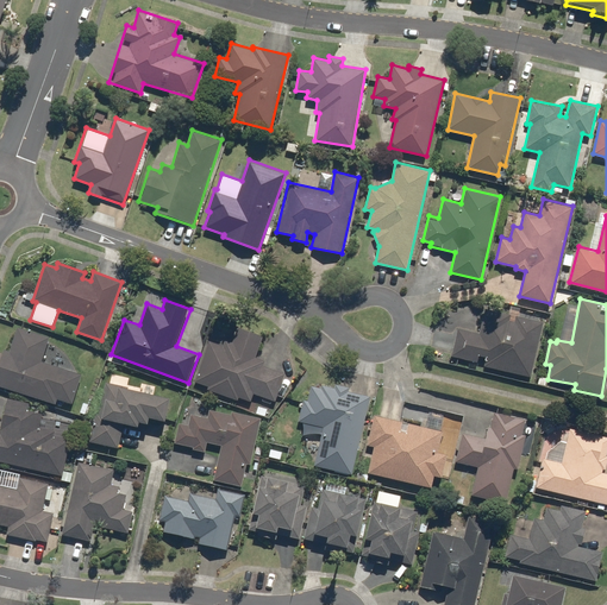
[(483,365),(531,377),(544,321),(515,314),(515,319),(483,310),(479,332),(457,327),(450,355),(483,364),(483,365)]
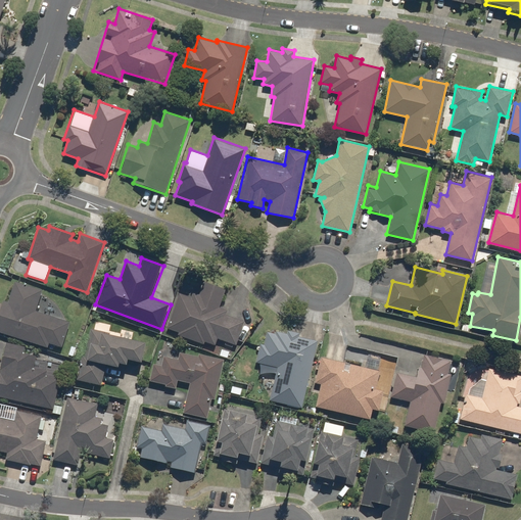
[(2,299),(0,305),(0,331),(47,346),(49,342),(61,346),(69,321),(36,310),(42,289),(14,281),(8,301),(2,299)]
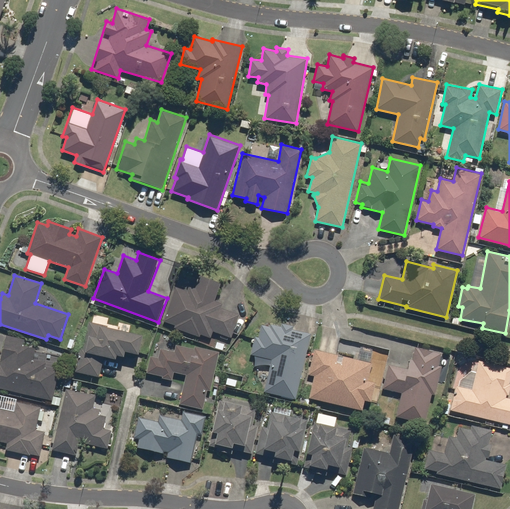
[(175,286),(163,320),(174,325),(173,326),(200,336),(200,334),(210,337),(213,330),(231,337),(240,313),(221,306),(222,302),(214,299),(221,282),(199,275),(195,287),(189,285),(187,290),(175,286)]
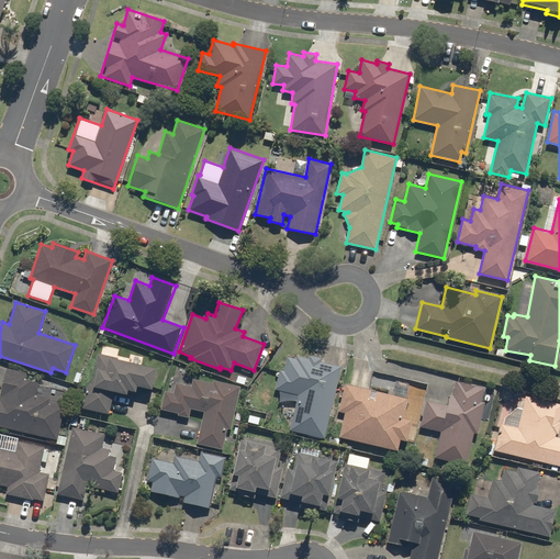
[(93,351),(80,407),(109,414),(114,393),(124,395),(125,391),(134,393),(135,388),(149,391),(155,369),(116,359),(116,357),(93,351)]
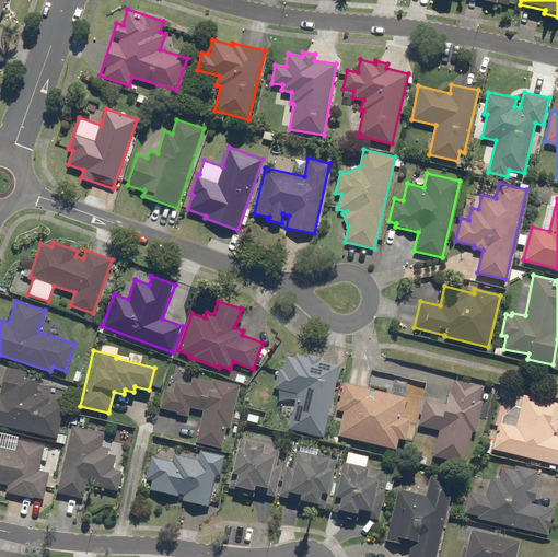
[(288,428),(323,436),(340,364),(321,360),(322,356),(307,352),(307,357),(295,354),(294,356),(286,354),(282,368),(279,368),(274,387),(297,393),(288,428)]
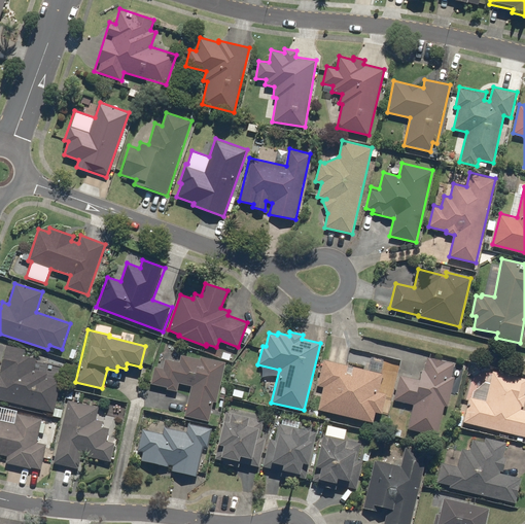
[(0,398),(54,412),(61,380),(46,377),(47,372),(34,369),(37,357),(25,355),(26,349),(5,344),(0,364),(0,398)]
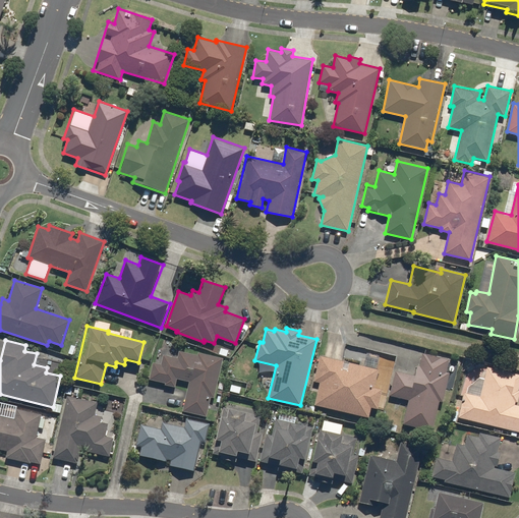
[(214,397),(223,357),(197,351),(196,354),(178,350),(177,357),(163,354),(161,362),(153,361),(149,379),(165,383),(165,384),(175,386),(176,378),(188,381),(182,410),(207,416),(211,397),(214,397)]
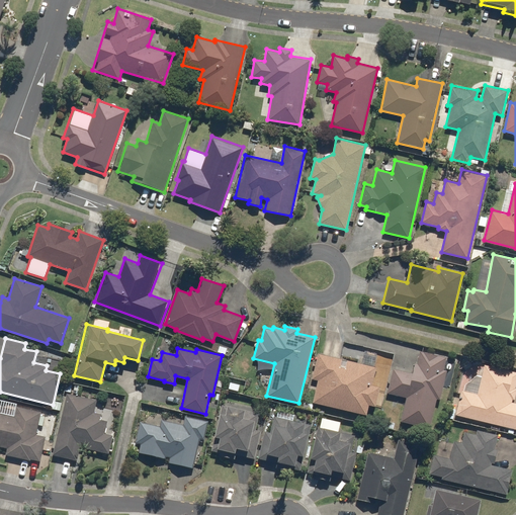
[(400,422),(429,429),(437,399),(440,399),(447,369),(444,368),(447,356),(418,349),(413,371),(393,366),(387,392),(406,397),(400,422)]
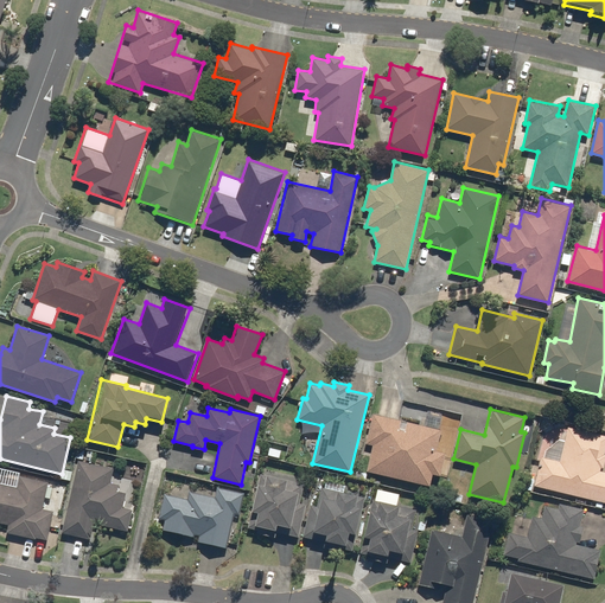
[(441,429),(373,412),(365,443),(371,444),(365,472),(428,486),(431,474),(439,476),(445,451),(437,450),(441,429)]
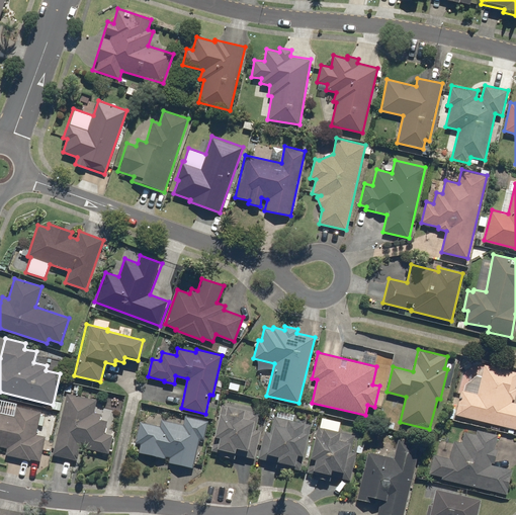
[(460,388),(454,414),(515,429),(515,401),(513,401),(515,391),(515,371),(484,363),(477,392),(460,388)]
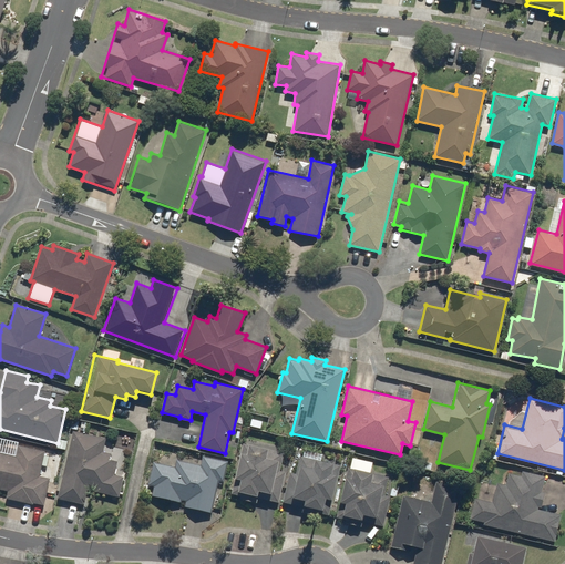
[(73,430),(57,496),(84,503),(88,489),(119,496),(124,475),(115,473),(119,460),(111,458),(113,452),(103,450),(106,438),(73,430)]
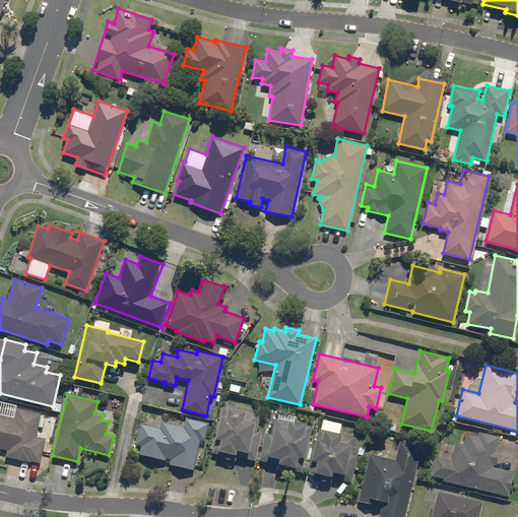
[(214,440),(211,451),(220,453),(219,458),(236,461),(237,457),(255,461),(262,430),(258,429),(261,414),(221,405),(219,416),(217,415),(212,440),(214,440)]
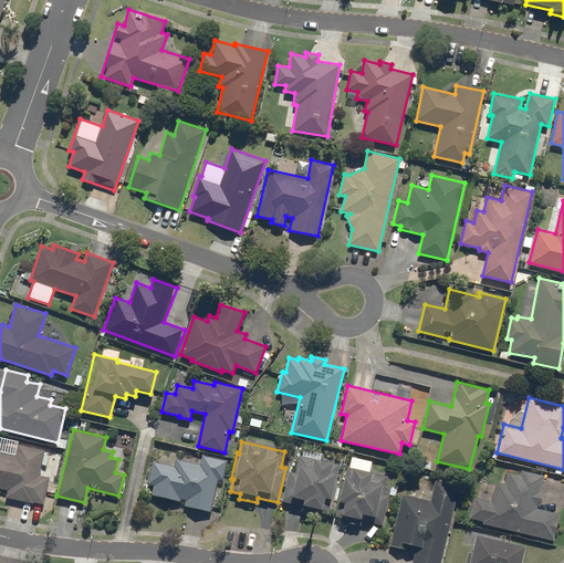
[(6,497),(44,506),(51,476),(40,473),(45,449),(18,442),(16,454),(0,449),(0,488),(7,490),(6,497)]
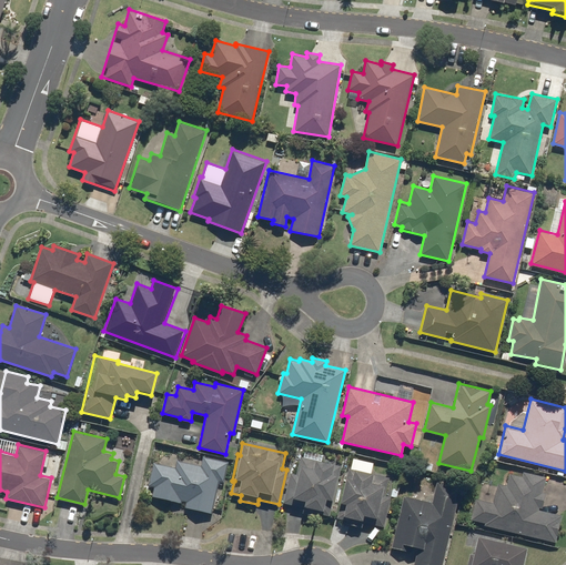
[(326,525),(342,465),(323,461),(325,453),(305,449),(304,456),(301,455),(296,473),(290,472),(282,503),(303,508),(302,514),(326,525)]
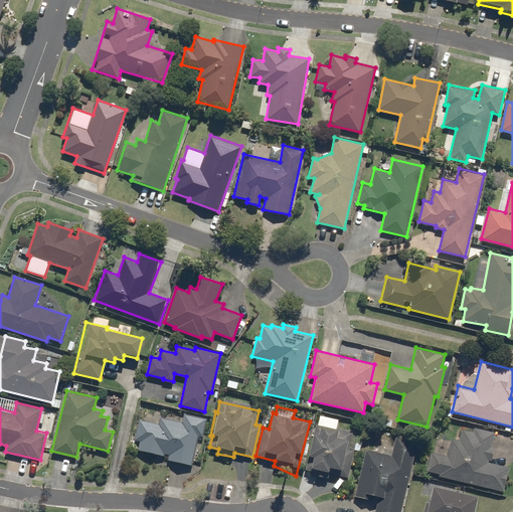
[(203,437),(208,417),(185,412),(183,420),(160,415),(159,422),(139,418),(134,440),(139,441),(137,450),(168,457),(167,460),(192,465),(198,436),(203,437)]
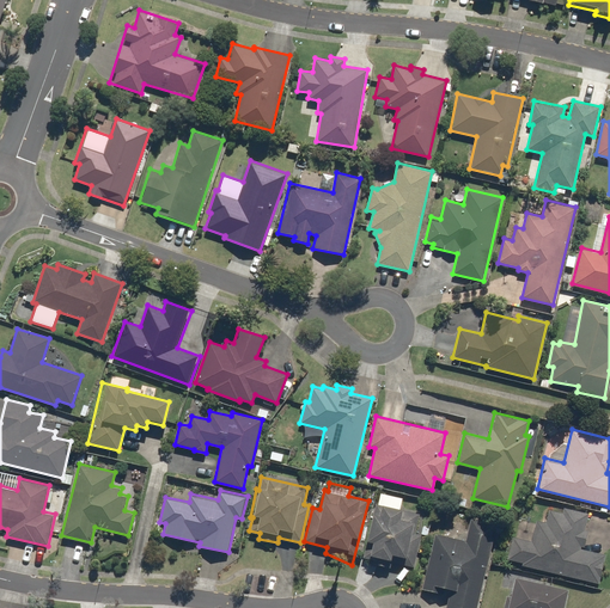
[(377,491),(361,557),(370,566),(368,569),(389,566),(390,562),(414,567),(422,533),(415,532),(420,513),(400,508),(403,497),(377,491)]
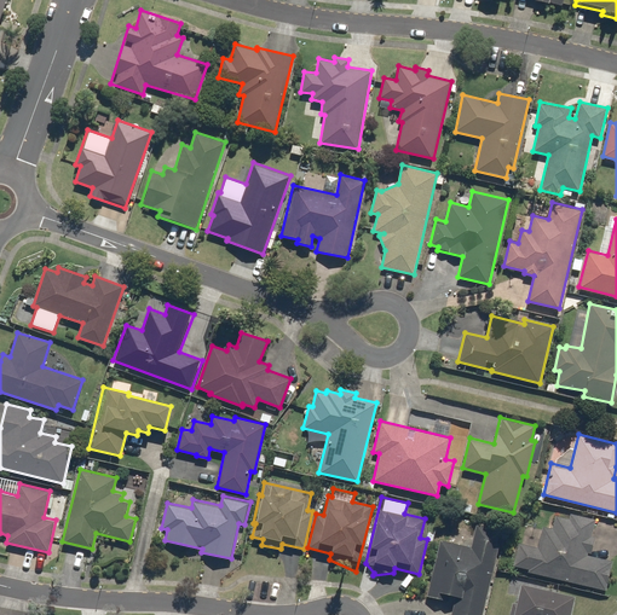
[(512,568),(606,591),(613,561),(590,555),(595,535),(592,535),(595,517),(571,512),(569,517),(555,514),(552,527),(542,524),(537,546),(519,541),(512,568)]
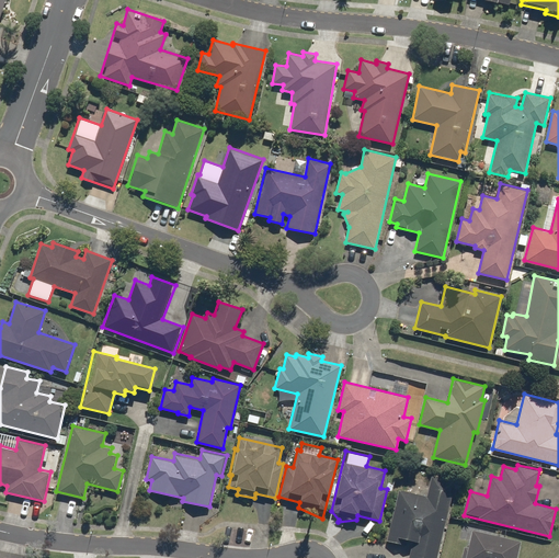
[(408,557),(436,557),(456,479),(432,474),(426,494),(399,488),(386,541),(411,547),(408,557)]
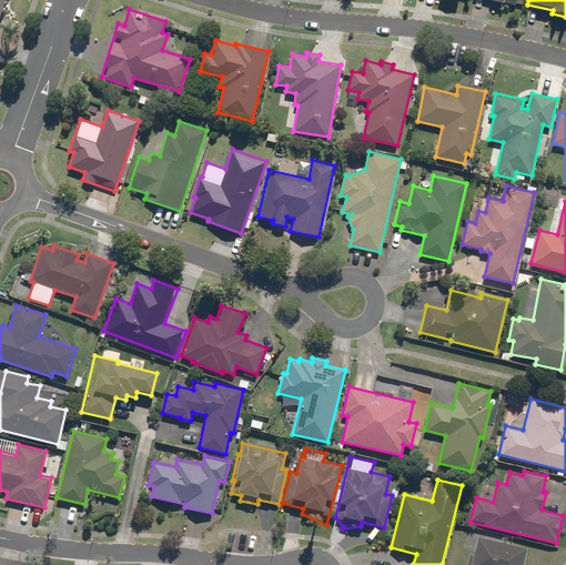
[(470,553),(466,564),(521,564),(525,548),(475,537),(472,554),(470,553)]
